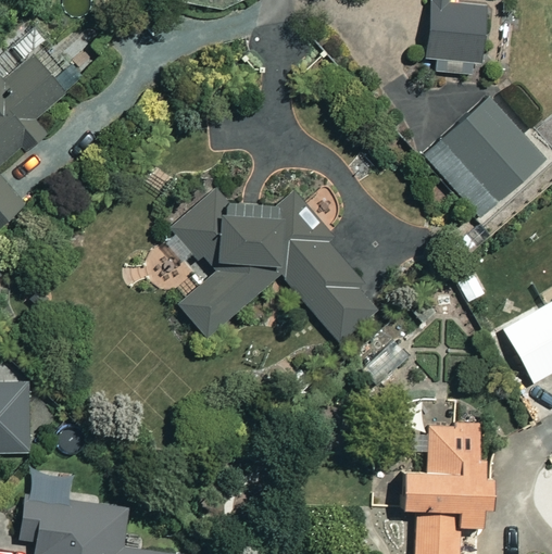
[(428,0),(426,53),(437,54),(436,73),(473,75),(474,57),(481,57),(485,7),(451,4),(450,0),(428,0)]
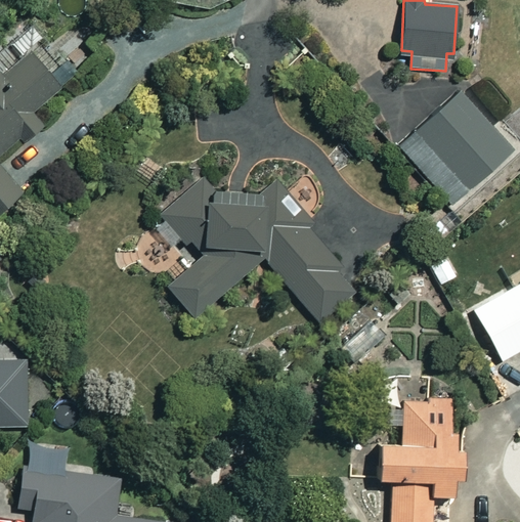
[(82,25),(46,50),(69,81),(103,55),(82,25)]
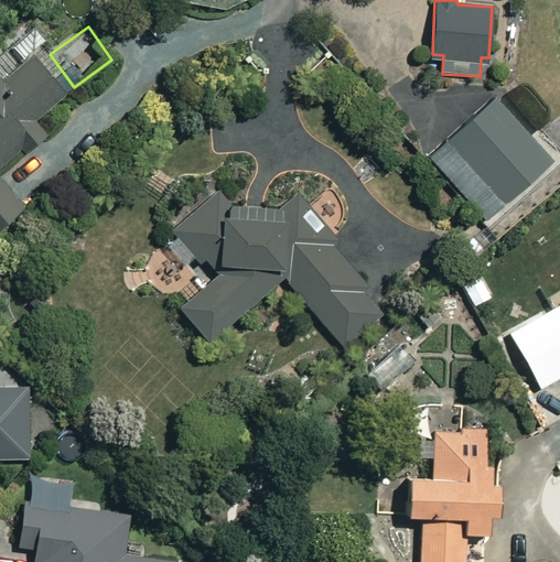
[(2,80),(0,77),(0,228),(25,207),(0,179),(47,138),(35,123),(71,94),(35,52),(2,80)]
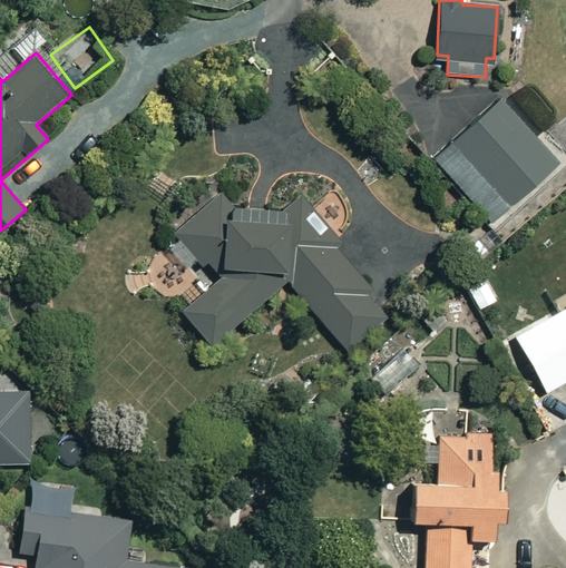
[(558,167),(500,98),(433,155),(493,224),(558,167)]
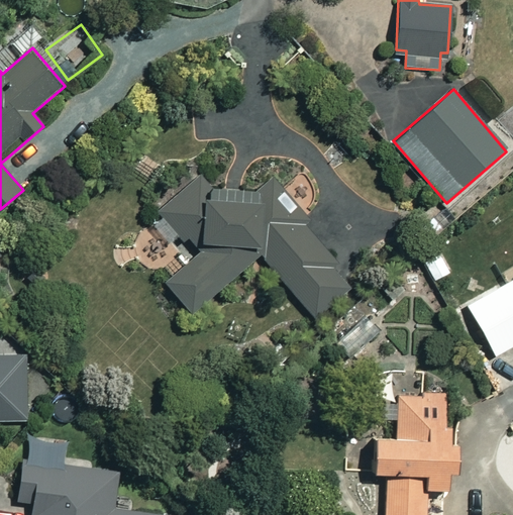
[(166,281),(194,314),(262,256),(311,314),(351,279),(275,188),(171,189),(171,244),(208,244),(166,281)]
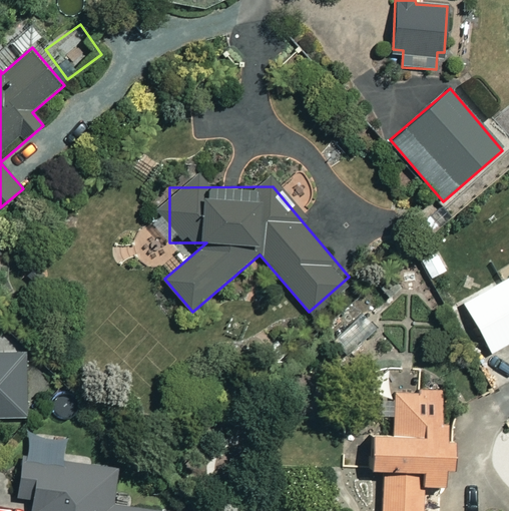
[(508,280),(464,304),(491,354),(508,344),(508,280)]
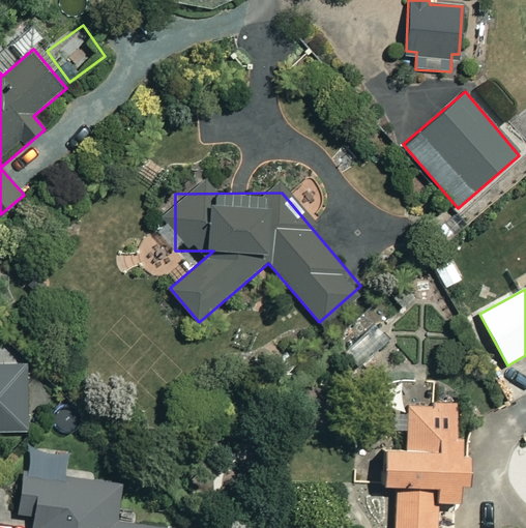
[(0,432),(34,431),(30,362),(0,363),(0,432)]
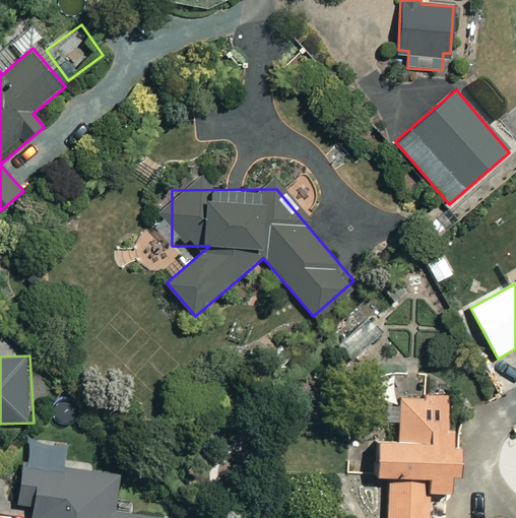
[(370,477),(382,477),(429,476),(430,492),(448,492),(448,474),(458,474),(457,443),(448,443),(447,397),(402,398),(403,437),(369,438),(370,477)]
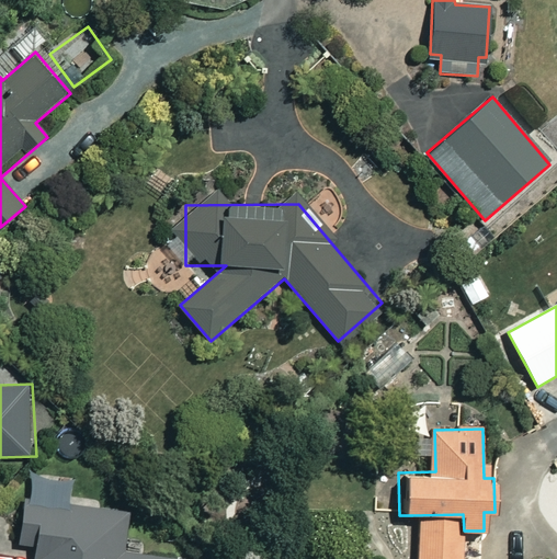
[(125,511),(25,500),(20,545),(36,547),(34,558),(180,558),(121,551),(125,511)]
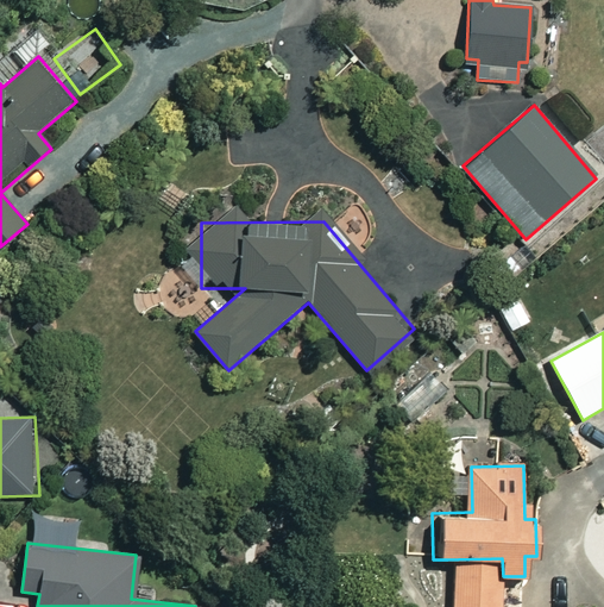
[(503,606),(503,576),(502,558),(447,559),(448,606),(503,606)]
